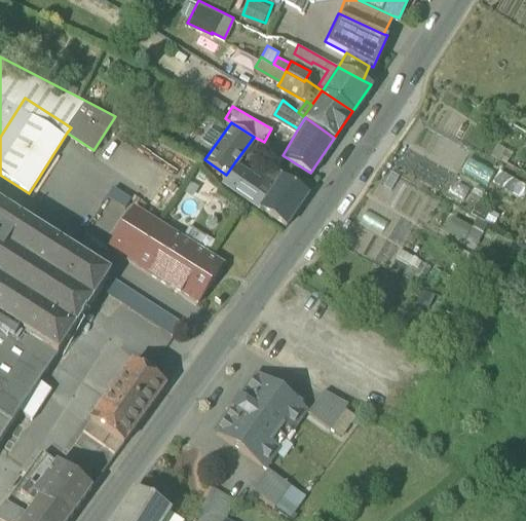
[(260,206),(275,183),(261,174),(258,178),(255,177),(256,176),(235,161),(226,175),(223,179),(260,206)]
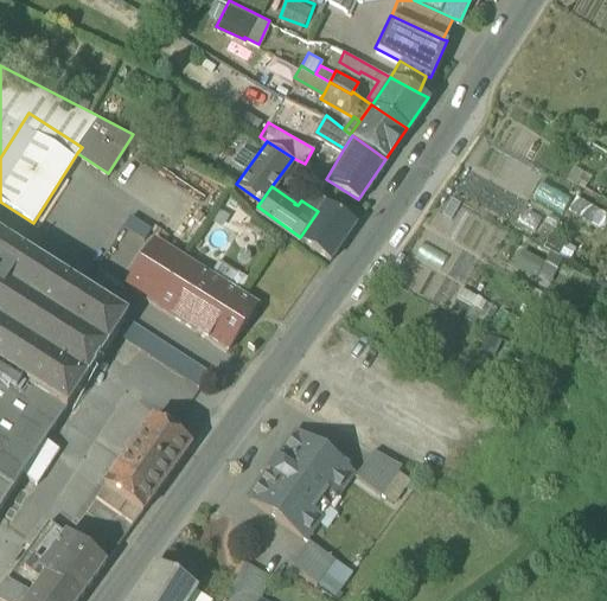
[(312,186),(301,200),(318,211),(325,202),(327,197),(312,186)]
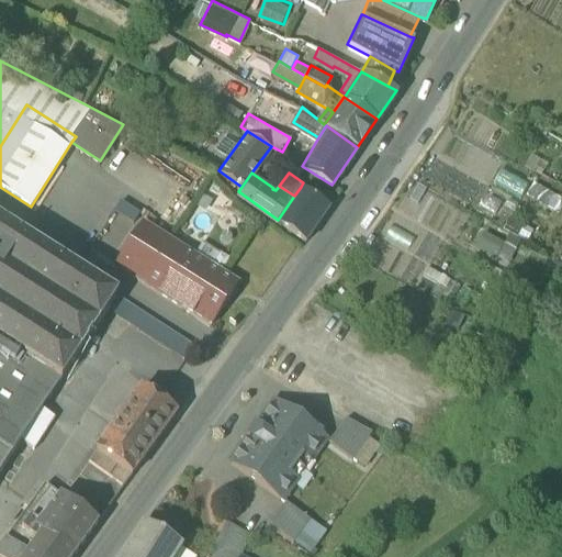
[(559,205),(561,196),(561,189),(531,179),(527,195),(559,205)]
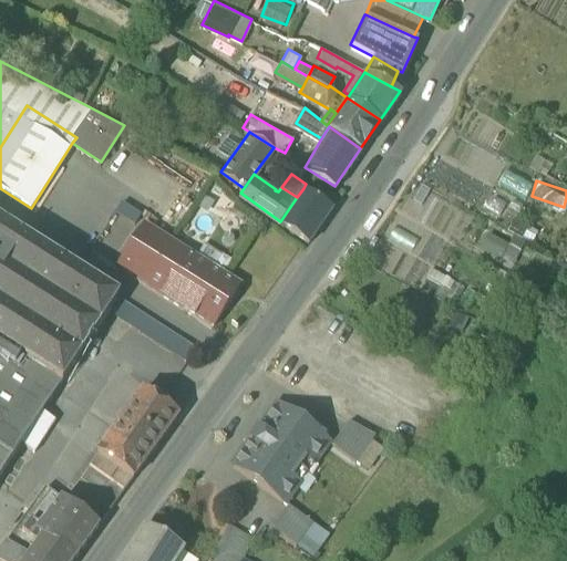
[(330,207),(303,188),(297,197),(280,221),(308,240),(330,207)]
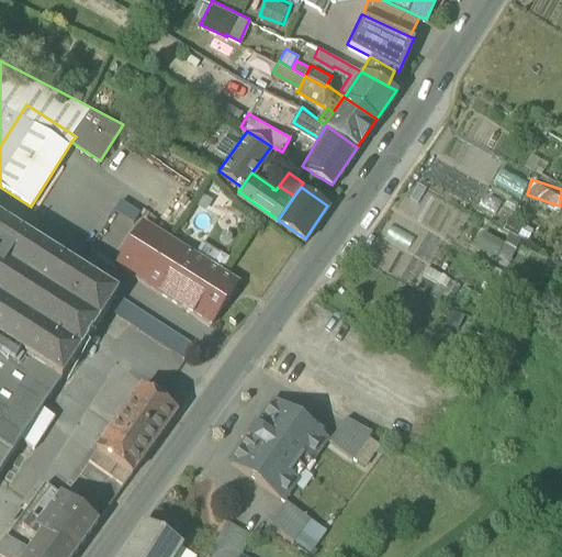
[(0,469),(21,437),(42,407),(116,292),(0,216),(0,469)]
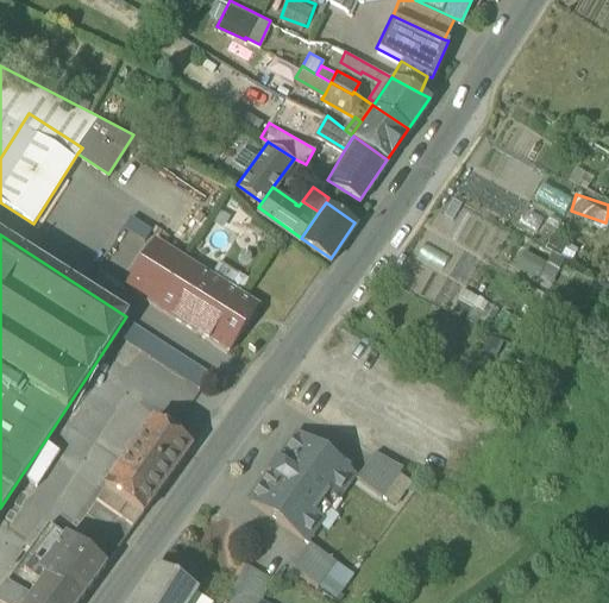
[(126,286),(228,347),(257,301),(155,239),(126,286)]
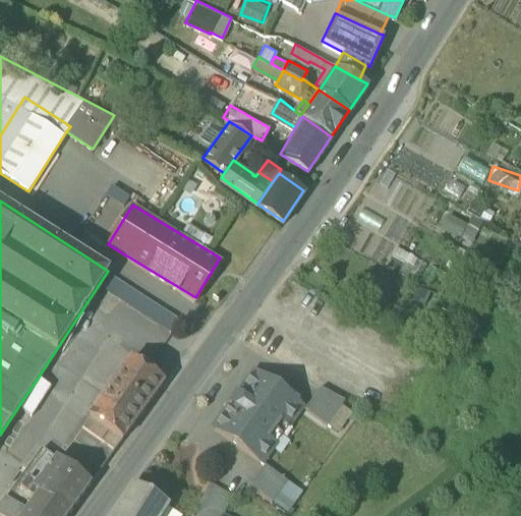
[(446,211),(439,227),(473,242),(480,226),(446,211)]
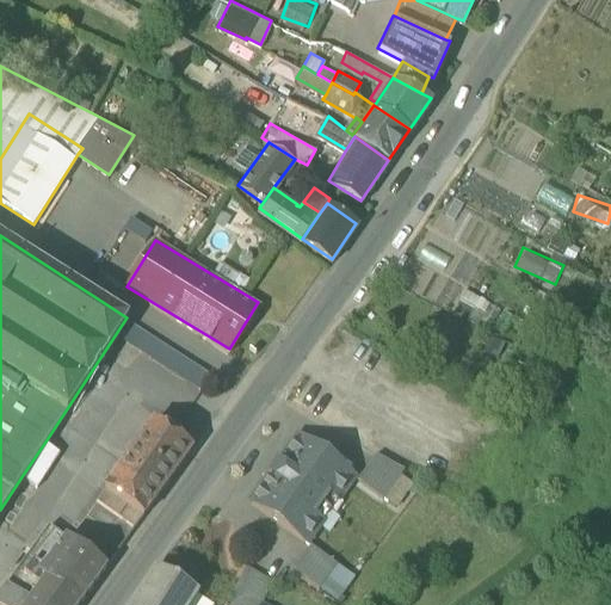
[(128,345),(203,380),(210,363),(135,328),(128,345)]
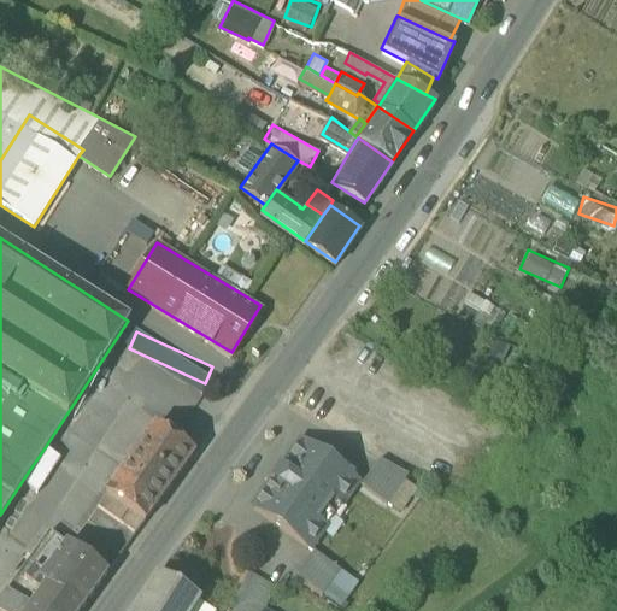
[(105,491),(145,518),(146,516),(194,450),(156,422),(105,491)]
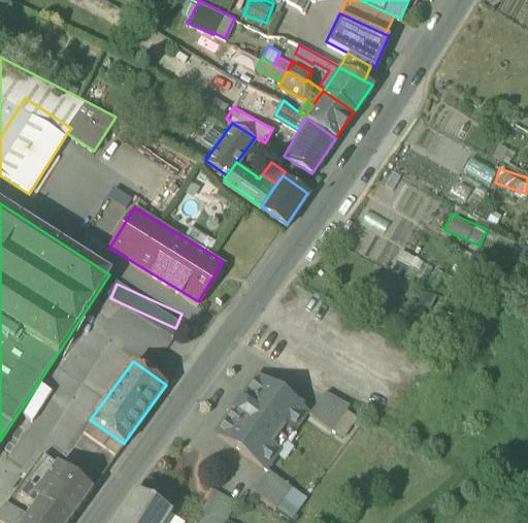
[(217,432),(263,466),(277,446),(271,442),(277,433),(284,437),(277,432),(284,424),(290,429),(304,409),(258,374),(240,398),(239,397),(232,407),(233,409),(217,432)]
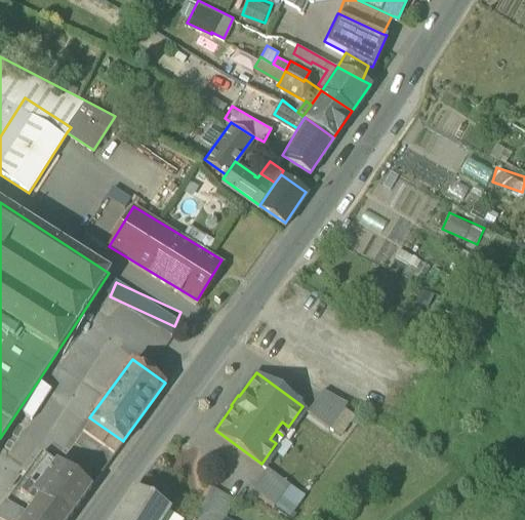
[(50,387),(39,380),(19,408),(31,416),(50,387)]
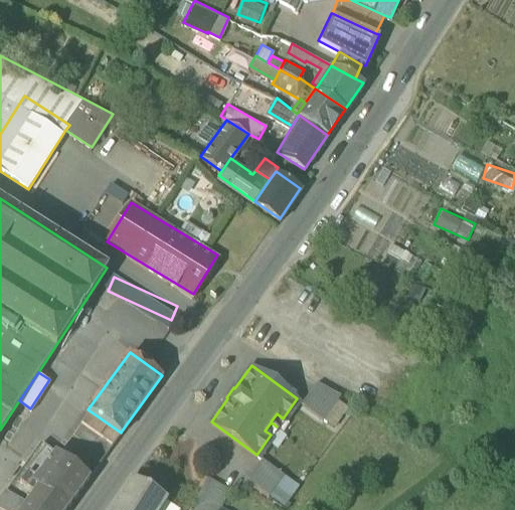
[(301,402),(322,417),(340,393),(316,380),(301,402)]
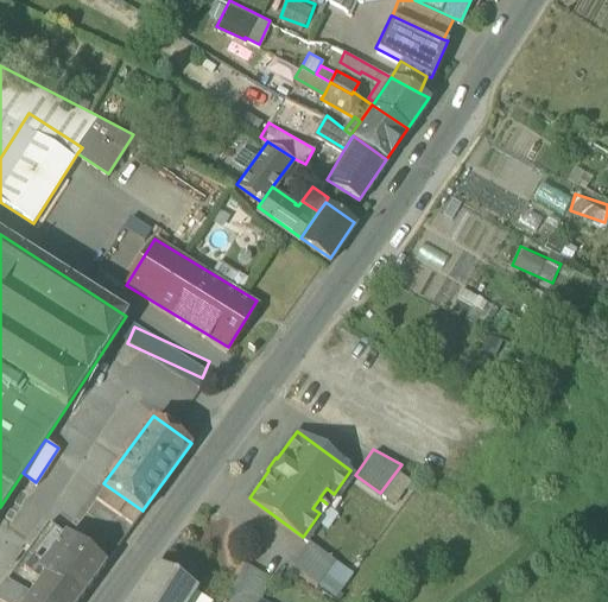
[(95,495),(134,523),(143,511),(103,483),(95,495)]
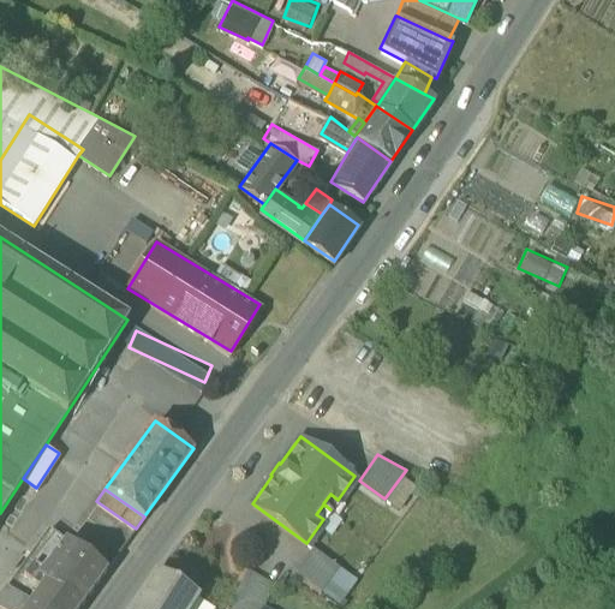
[(330,509),(338,500),(330,494),(323,503),(330,509)]
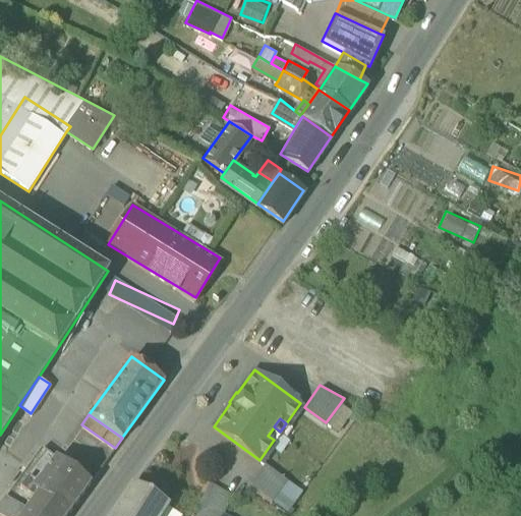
[(274,440),(280,432),(274,427),(268,436),(274,440)]
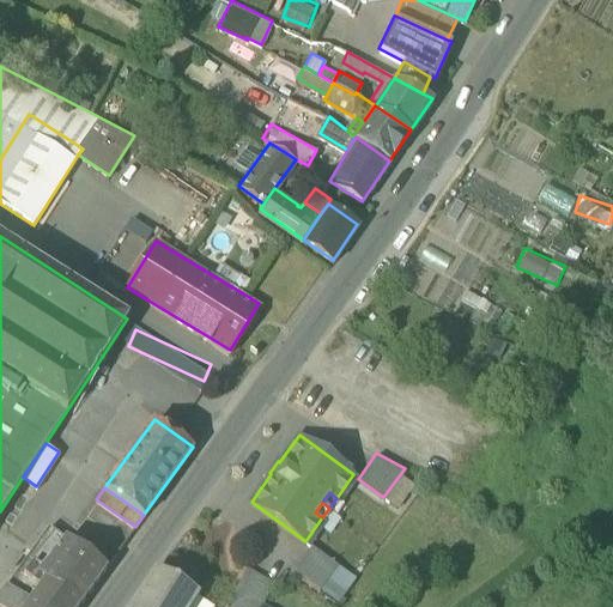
[(77,606),(107,565),(66,535),(66,536),(49,523),(0,592),(0,606),(1,606),(77,606)]
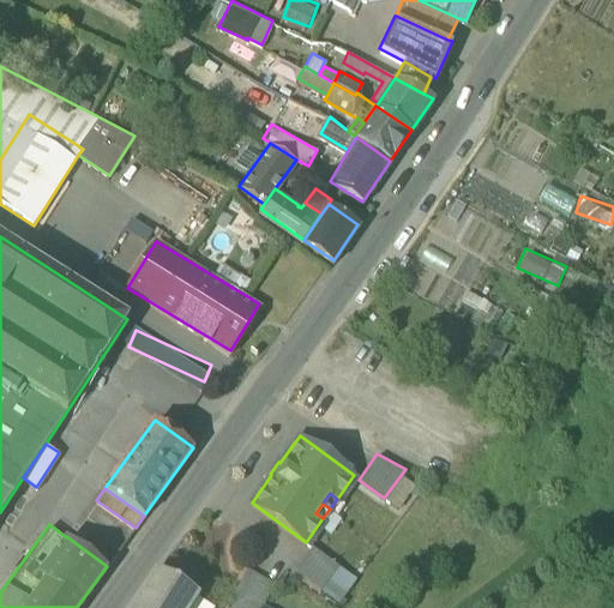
[(294,569),(320,588),(337,564),(311,545),(294,569)]
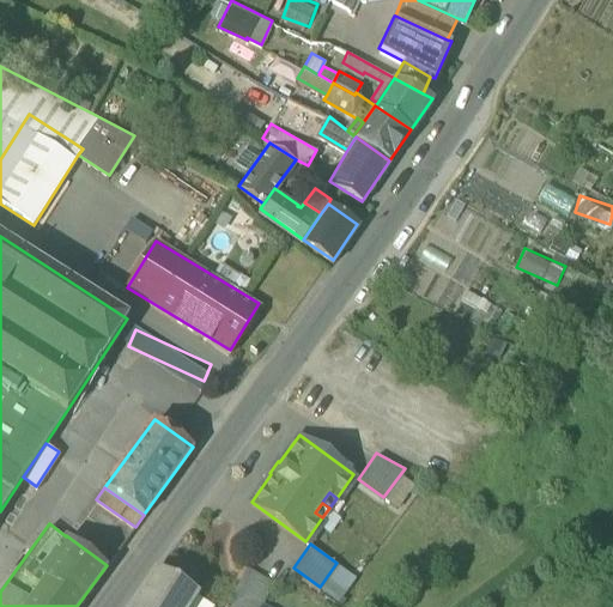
[(222,606),(258,606),(274,581),(247,565),(222,606)]
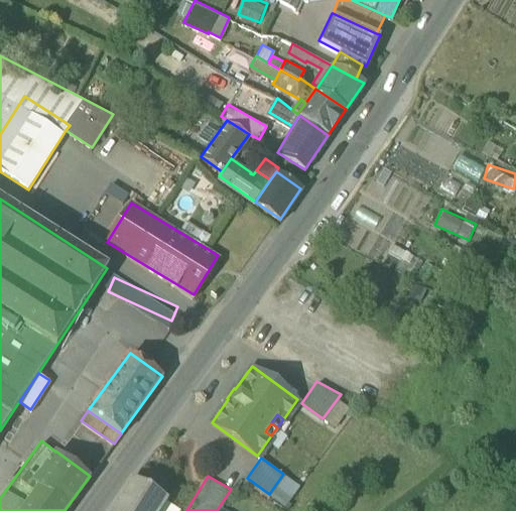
[(158,510),(166,500),(133,481),(131,479),(111,510),(158,510)]
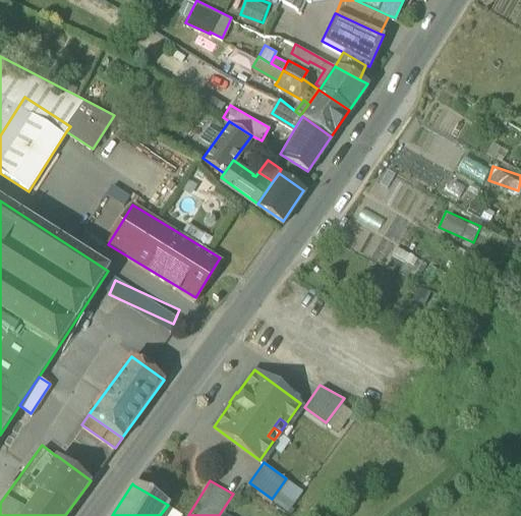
[(179,515),(182,513),(168,505),(160,515),(179,515)]
